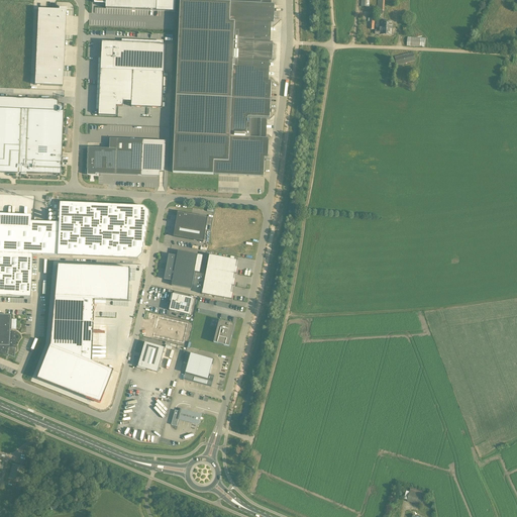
[(96,0),(96,5),(110,6),(110,14),(170,16),(170,0),(96,0)]
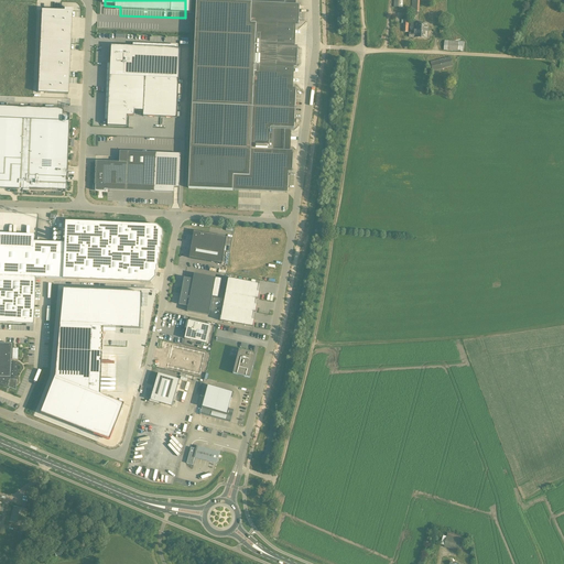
[(301,26),(300,4),(284,4),(283,0),(195,0),(188,191),(285,195),(286,175),(291,175),(292,152),(288,152),(270,152),(270,132),(292,134),(296,88),(293,88),(294,69),(297,69),(297,46),(295,46),(295,26),(301,26)]
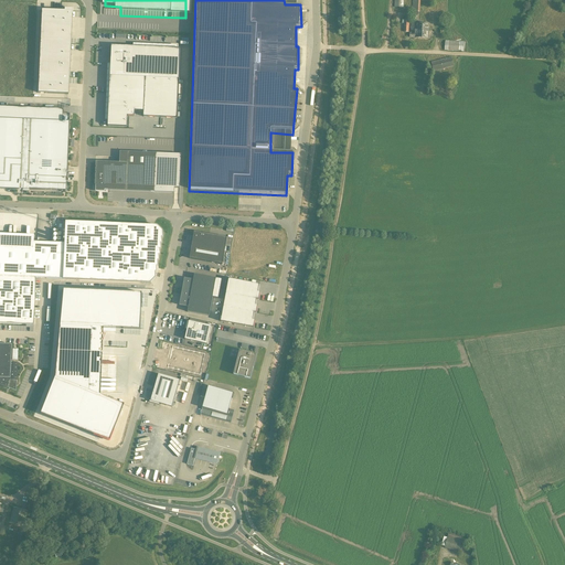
[(63,10),(41,9),(36,92),(67,94),(72,9),(64,8),(63,10)]
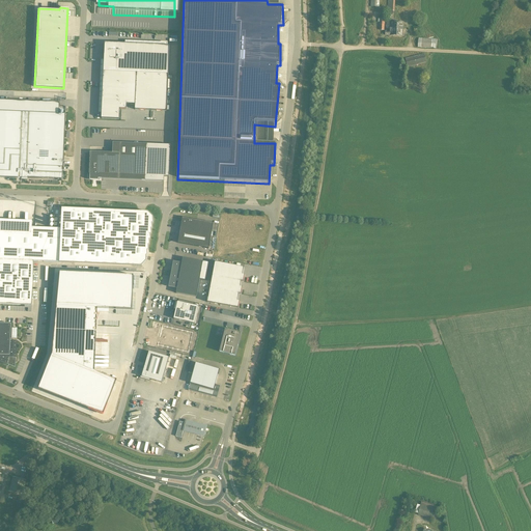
[(403,36),(403,21),(386,21),(386,35),(403,36)]
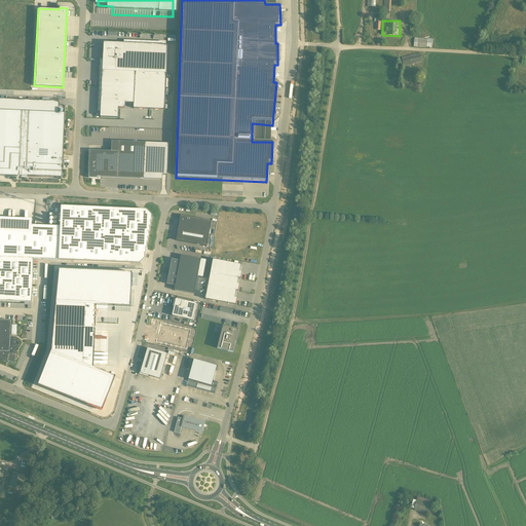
[(433,47),(433,38),(414,38),(414,47),(433,47)]
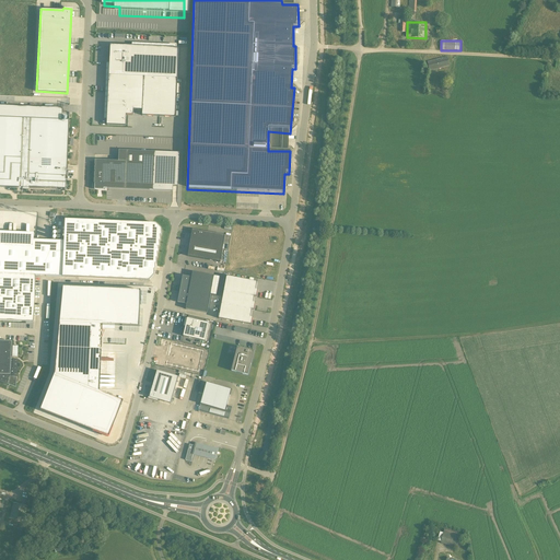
[(107,119),(107,125),(107,126),(126,126),(127,115),(133,116),(133,111),(142,111),(142,116),(176,117),(178,48),(176,48),(132,46),(124,46),(111,45),(109,58),(109,63),(107,119)]
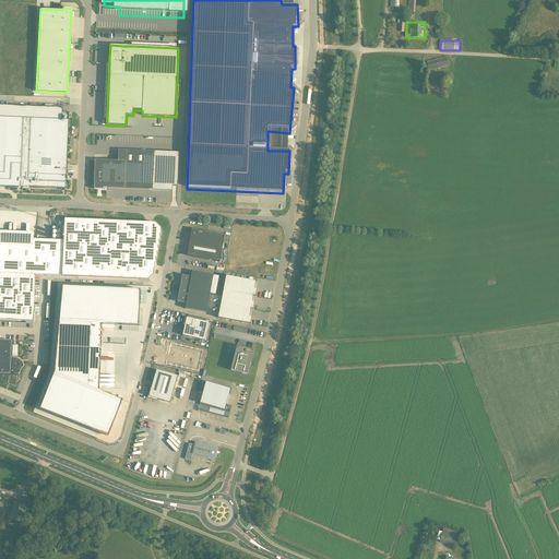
[(430,70),(449,66),(447,57),(428,60),(430,70)]
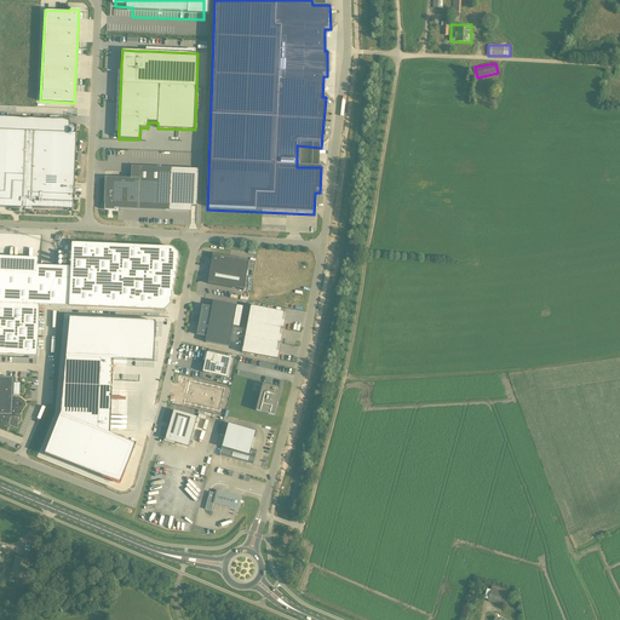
[(73,200),(75,133),(0,130),(0,207),(32,210),(32,208),(62,210),(62,207),(72,207),(72,200),(73,200)]
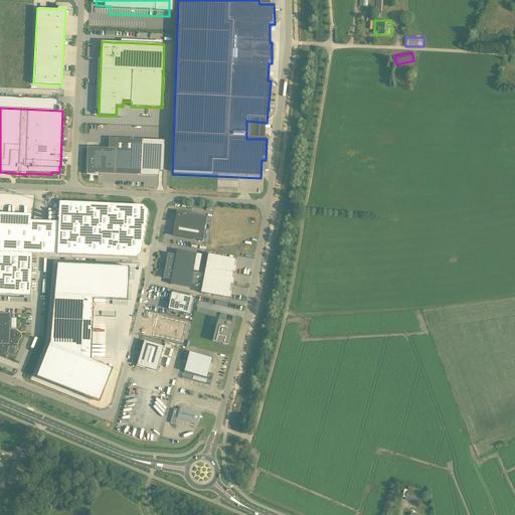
[(89,147),(87,173),(141,175),(142,140),(110,138),(109,148),(89,147)]
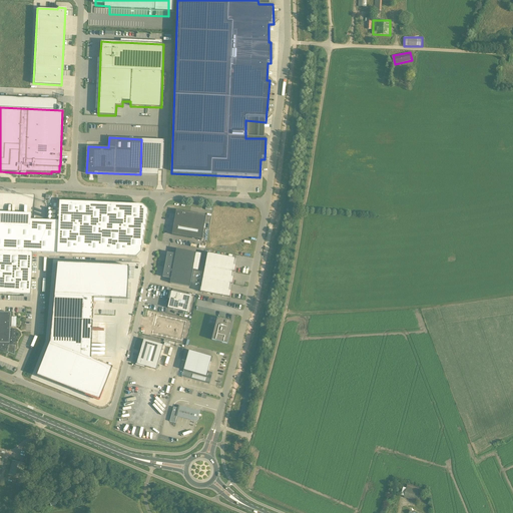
[(159,139),(142,138),(140,175),(157,175),(159,139)]
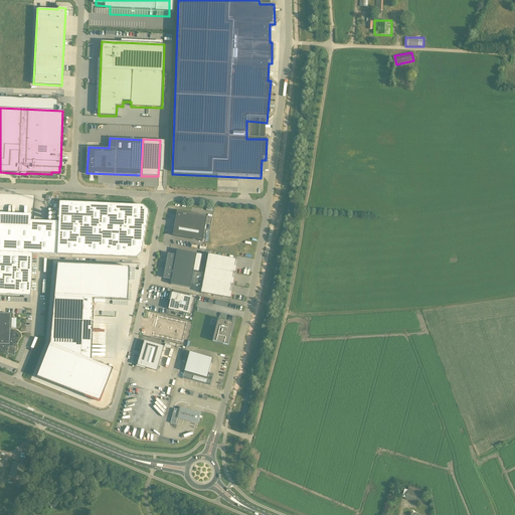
[(207,216),(177,211),(173,235),(202,241),(207,216)]
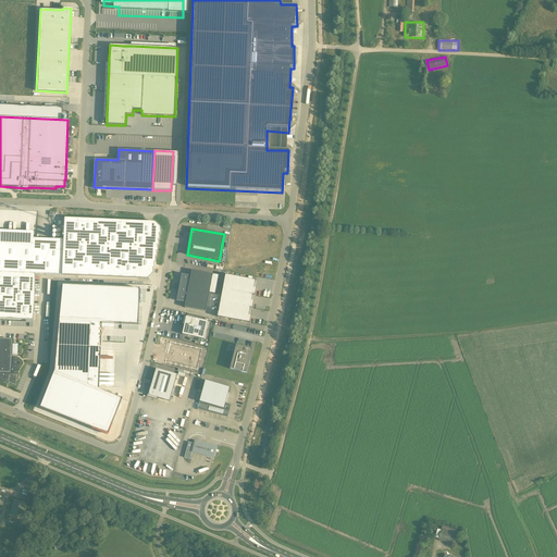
[(271,268),(273,255),(276,242),(233,233),(229,260),(262,267),(271,268)]
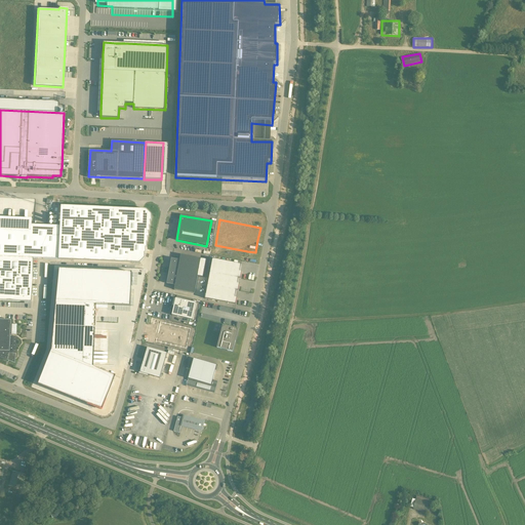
[(33,258),(57,259),(59,227),(0,224),(0,256),(33,258)]
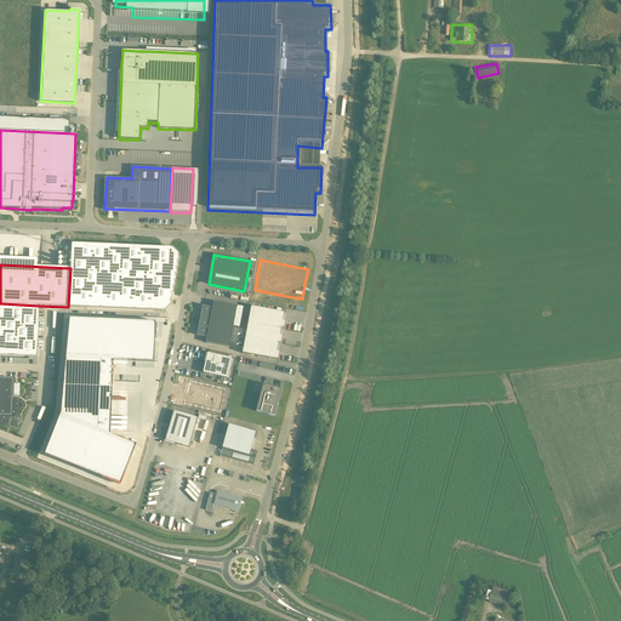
[(0,354),(36,357),(39,306),(0,303),(0,354)]
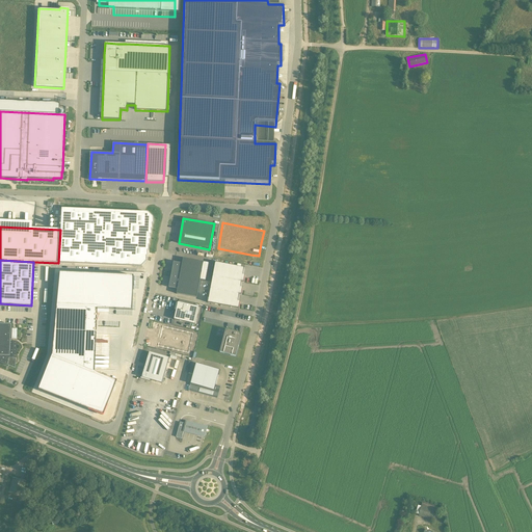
[(244,282),(245,275),(243,274),(244,268),(215,263),(213,276),(242,282),(244,282)]
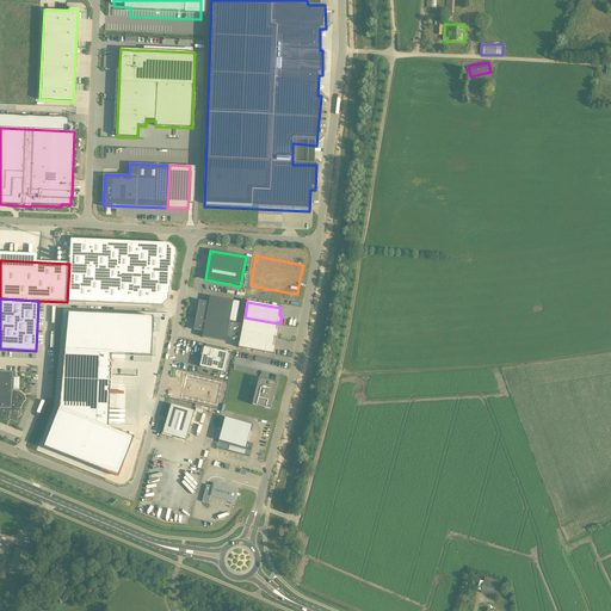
[(122,466),(134,438),(107,427),(110,370),(110,359),(111,355),(152,357),(154,318),(67,313),(59,408),(43,448),(100,470),(117,476),(122,466)]
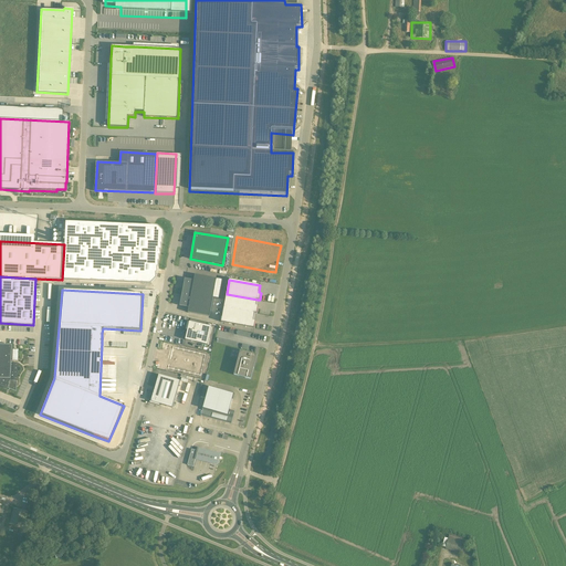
[(188,313),(209,316),(213,297),(184,293),(181,304),(189,306),(188,313)]
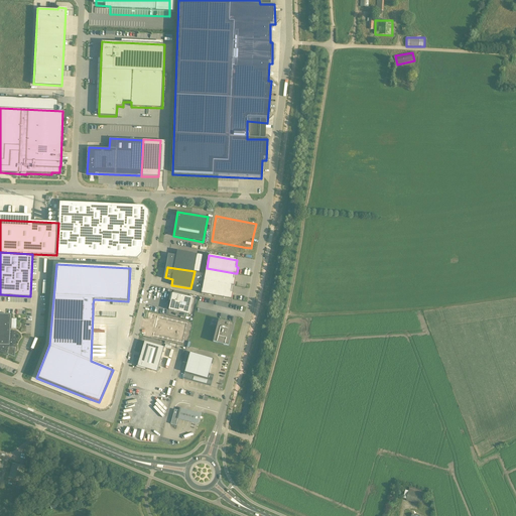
[(232,285),(234,285),(236,278),(234,278),(235,273),(207,268),(205,280),(232,285)]
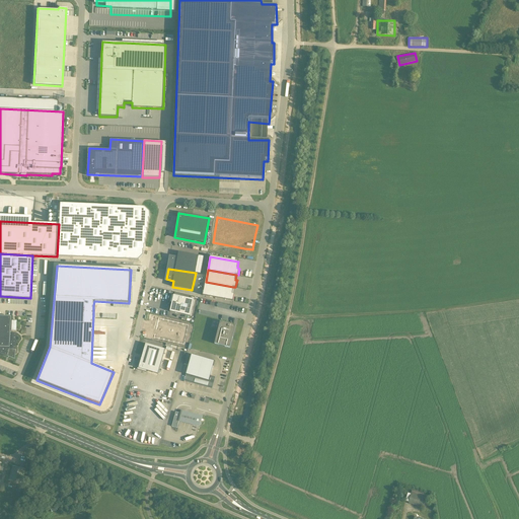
[(203,295),(233,300),(234,294),(232,294),(233,287),(206,282),(203,295)]
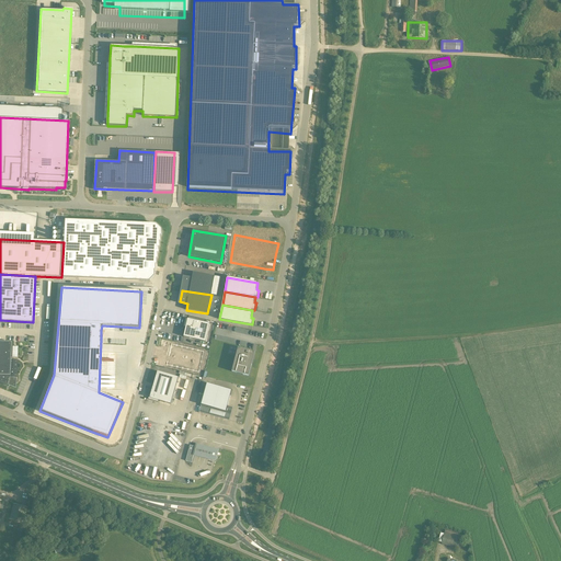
[(185,328),(183,338),(206,342),(210,324),(186,319),(184,328),(185,328)]
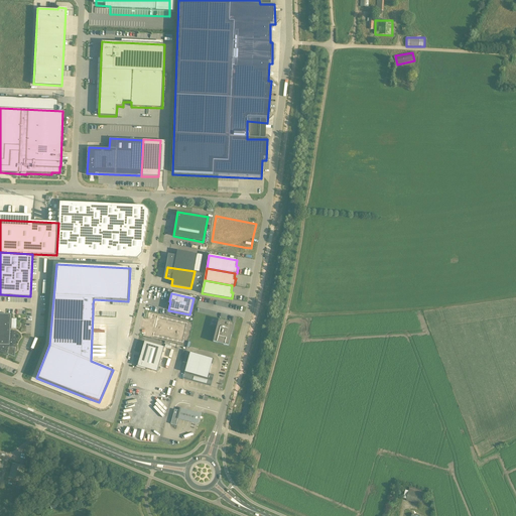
[(10,314),(0,314),(0,352),(6,355),(6,354),(13,356),(13,348),(15,348),(16,332),(9,332),(10,314)]
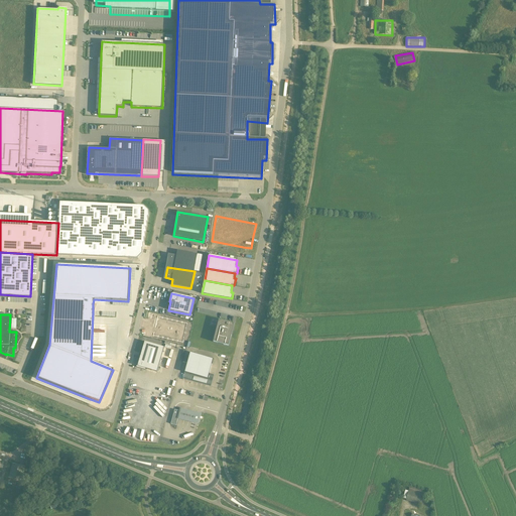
[(153,336),(182,343),(186,324),(157,316),(153,336)]
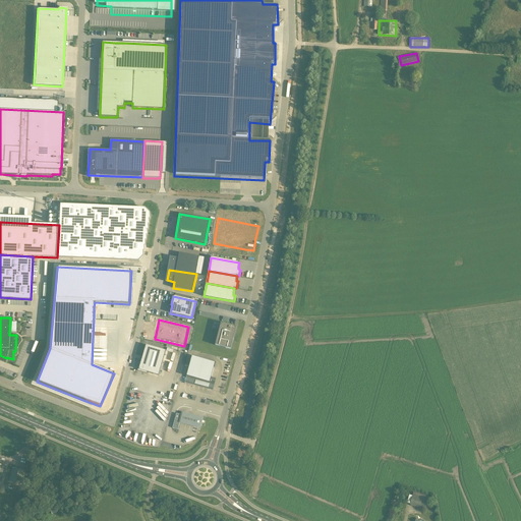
[(221,323),(215,345),(231,349),(233,341),(231,341),(235,327),(221,323)]
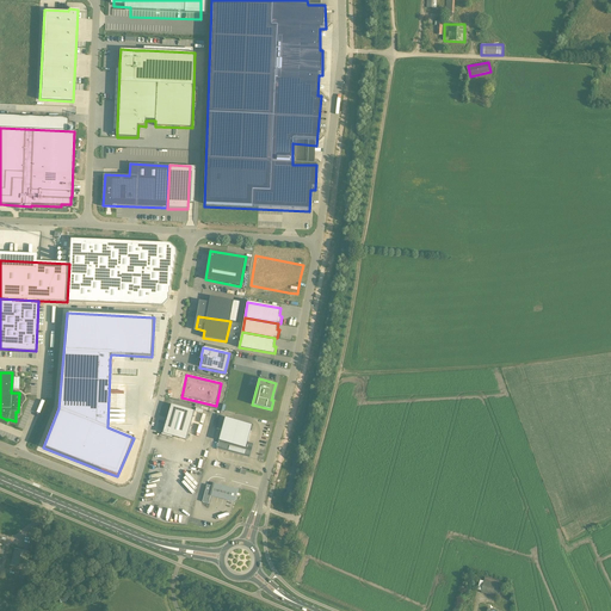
[(172,405),(164,433),(186,440),(195,412),(172,405)]
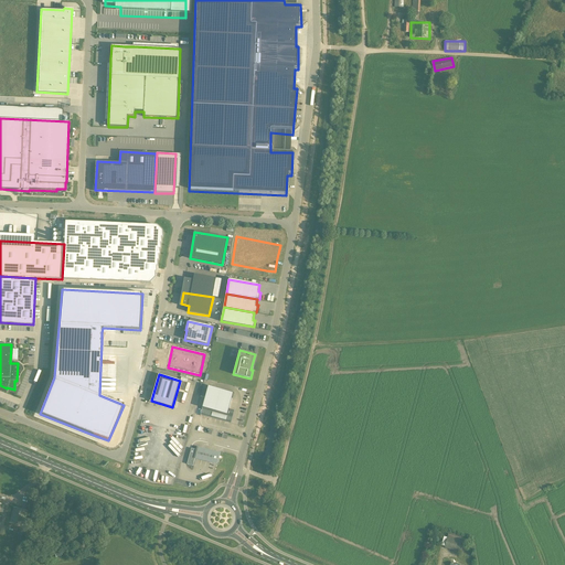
[(206,393),(201,415),(204,416),(231,423),(233,411),(228,409),(234,393),(208,388),(206,393)]
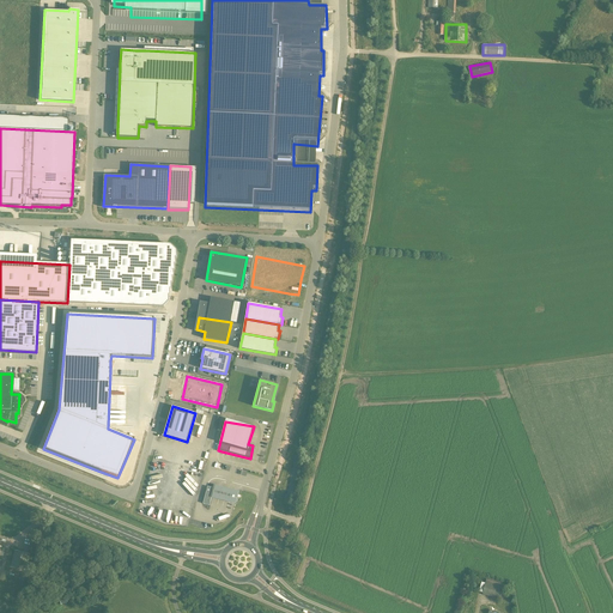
[(213,489),(211,498),(212,498),(237,505),(241,493),(214,485),(213,489)]
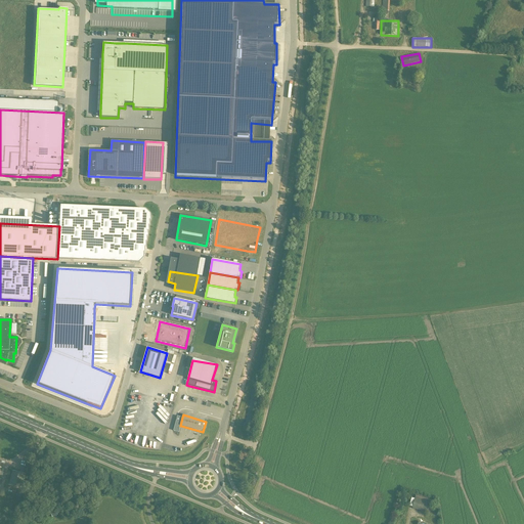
[(180,426),(182,418),(177,416),(173,431),(179,433),(181,426),(180,426)]
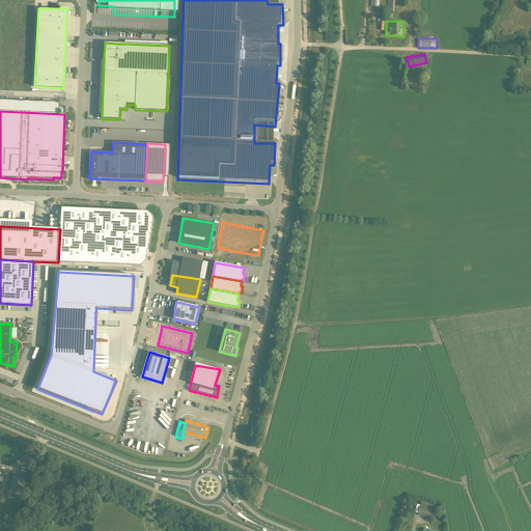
[(11,477),(7,491),(22,495),(26,480),(11,477)]
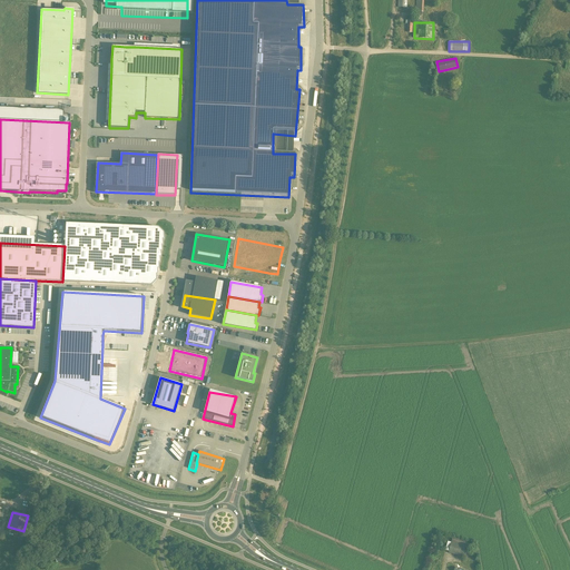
[(453,538),(452,541),(448,553),(467,559),(471,543),(453,538)]
